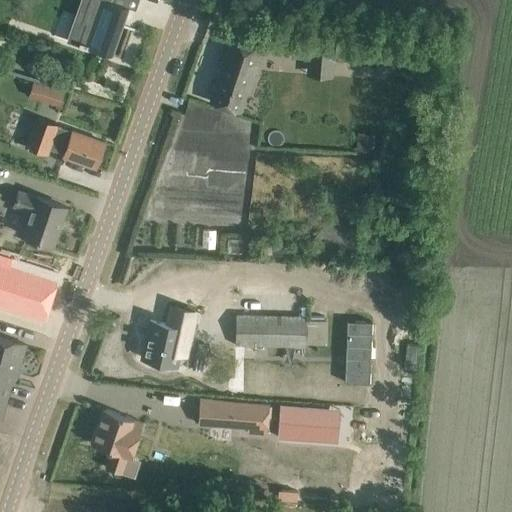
[(88,0),(81,20),(86,22),(80,40),(79,40),(78,44),(110,55),(123,17),(122,17),(126,6),(116,3),(116,0),(88,0)]
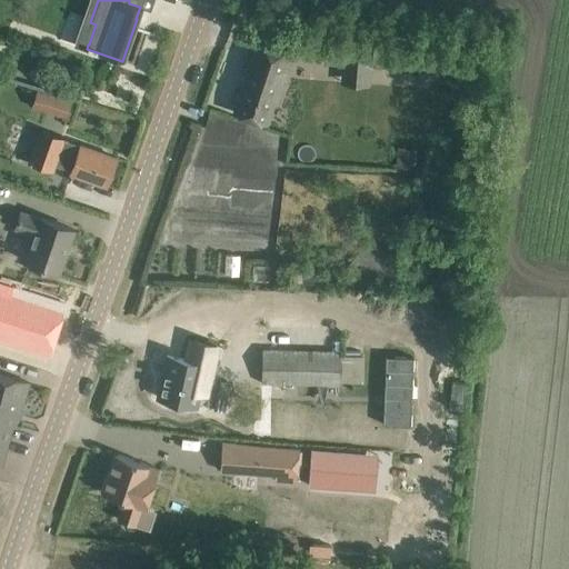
[(326,39),(323,61),(369,66),(371,43),(326,39)]
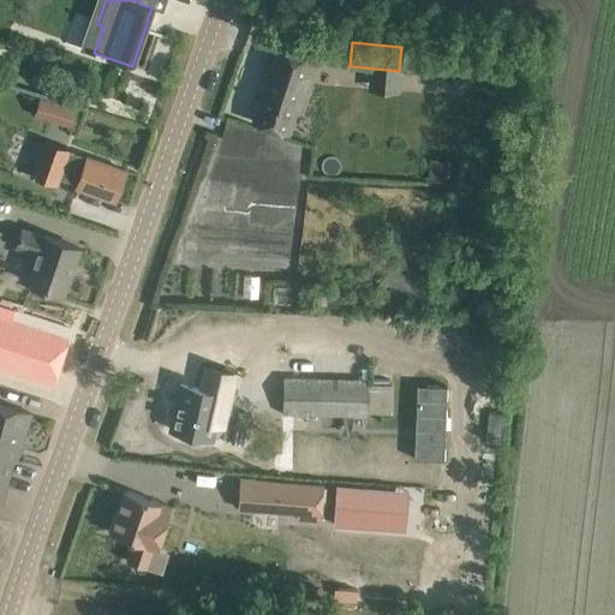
[(252,121),(288,133),(305,83),(314,58),(274,45),(266,72),(268,73),(252,121)]
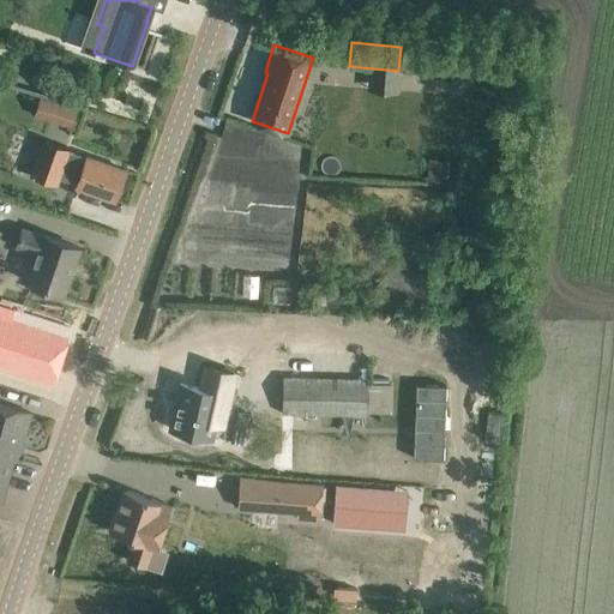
[(431,49),(428,76),(470,79),(471,53),(431,49)]
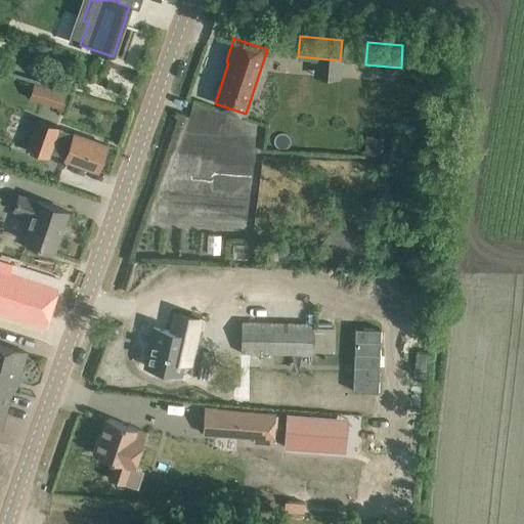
[(35,83),(30,98),(62,108),(67,93),(35,83)]
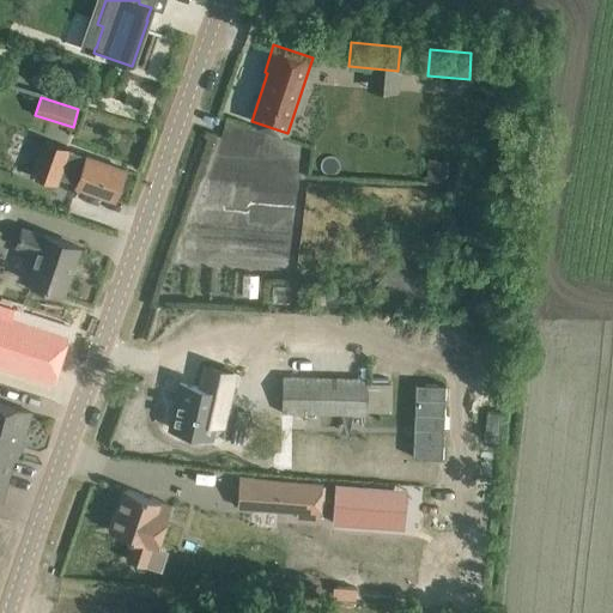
[(43,139),(31,175),(34,176),(56,183),(60,173),(78,178),(76,187),(115,200),(126,170),(73,151),(73,150),(70,147),(43,139)]
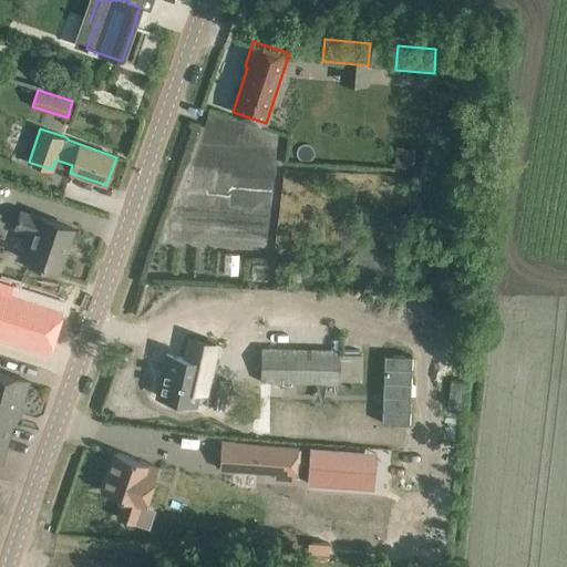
[(411,168),(412,147),(397,146),(395,167),(411,168)]
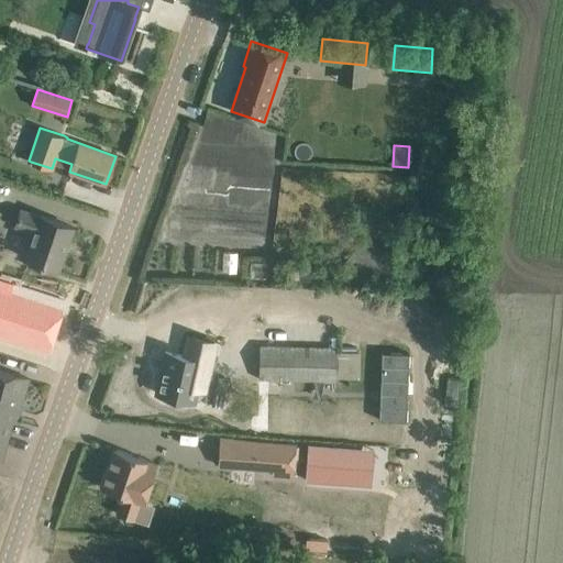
[(73,227),(52,219),(40,216),(40,217),(21,210),(15,225),(34,231),(25,257),(57,269),(73,227)]
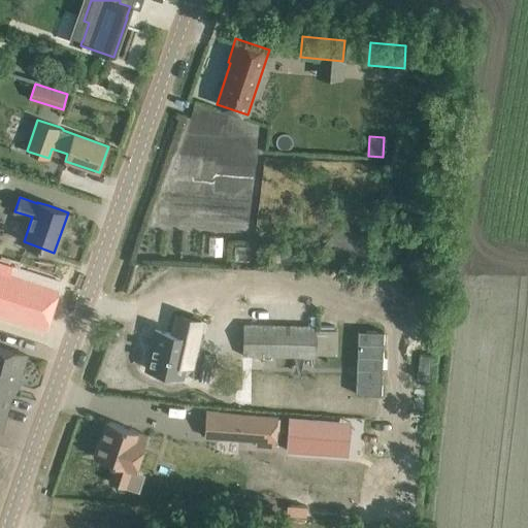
[(61,282),(0,262),(0,314),(27,322),(46,329),(61,282)]
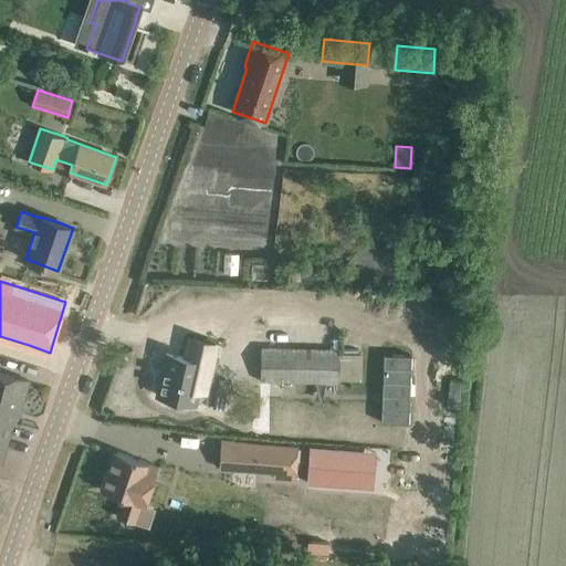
[(166,352),(153,391),(190,404),(195,391),(200,394),(217,347),(191,339),(185,357),(180,356),(166,352)]
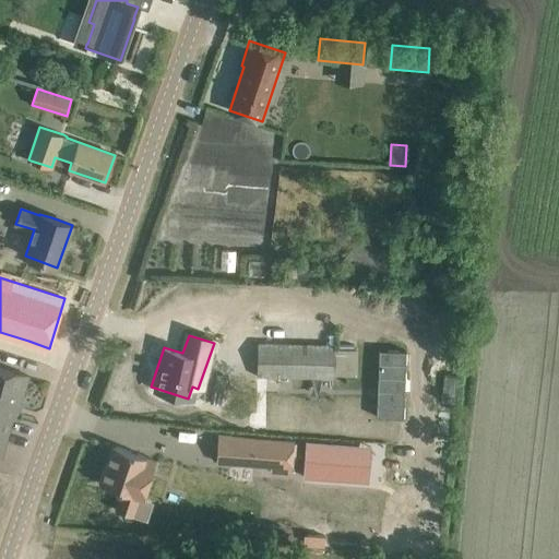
[(265,431),(266,376),(333,378),(334,345),(258,343),(257,376),(254,413),(249,413),(249,430),(265,431)]
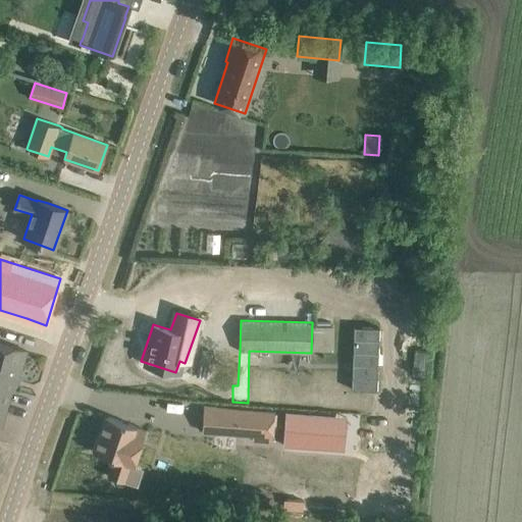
[(353,327),(350,389),(375,390),(378,328),(353,327)]
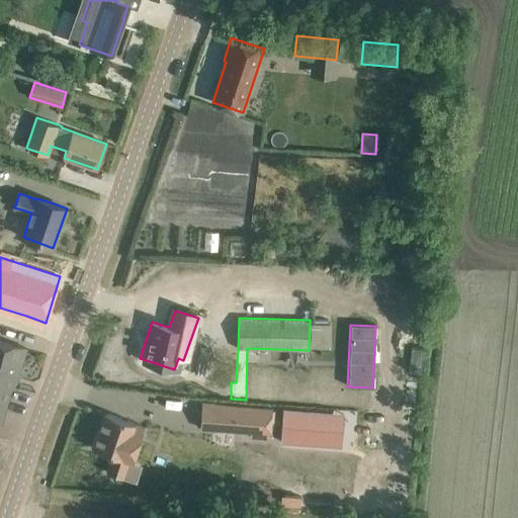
[(0,382),(15,386),(26,348),(6,342),(0,340),(0,382)]
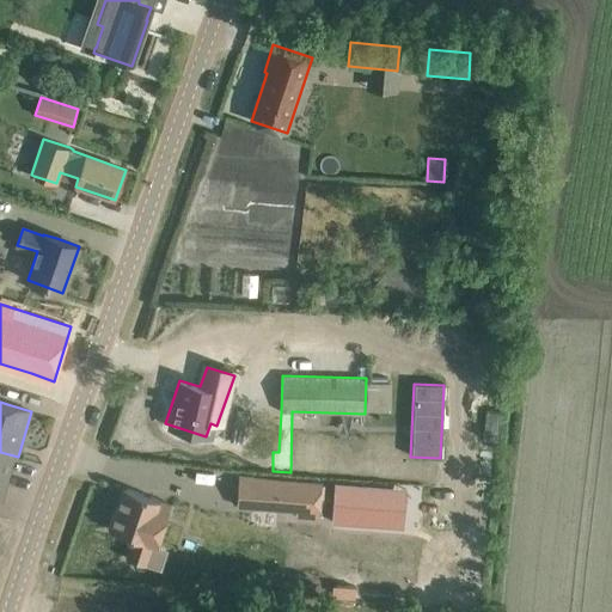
[(0,499),(1,500),(13,457),(18,458),(18,457),(0,452),(0,499)]
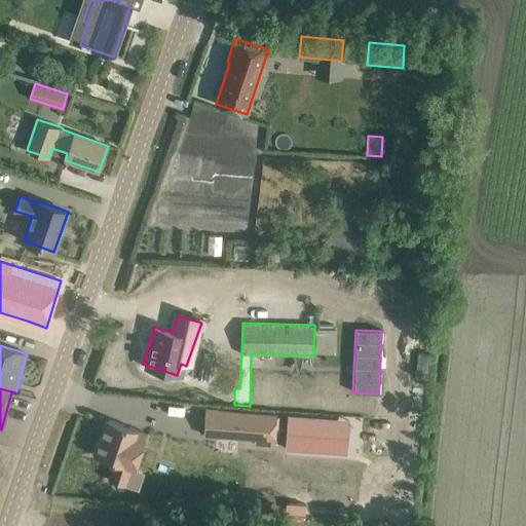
[(189,426),(204,427),(204,433),(225,435),(227,405),(188,402),(156,398),(154,424),(168,425),(170,407),(190,408),(189,426)]
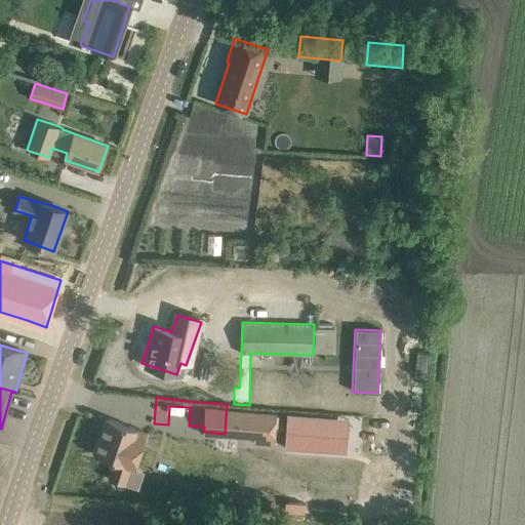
[(288,414),(286,447),(309,449),(338,451),(340,435),(335,435),(336,418),(313,416),(288,414)]
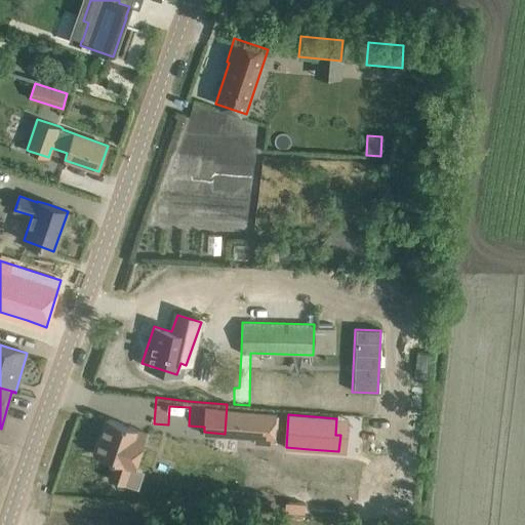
[(134,469),(147,432),(109,419),(105,417),(99,434),(92,454),(114,461),(108,478),(124,484),(130,467),(134,469)]
